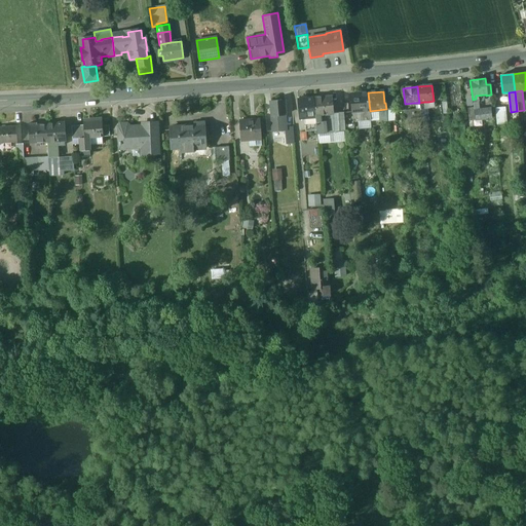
[(368,92),(350,95),(352,112),(358,111),(370,111),(368,92)]
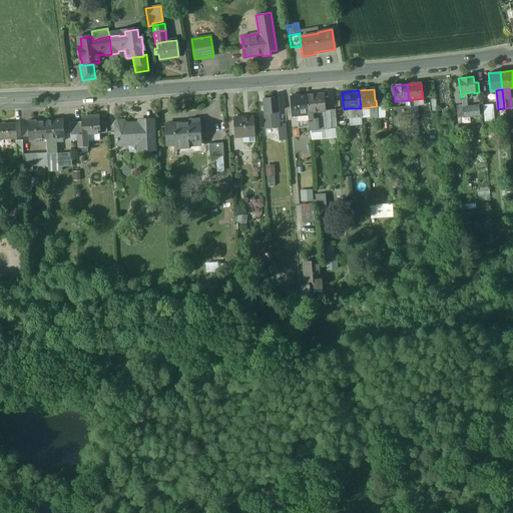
[(324,93),(306,95),(308,112),(316,112),(325,111),(324,93)]
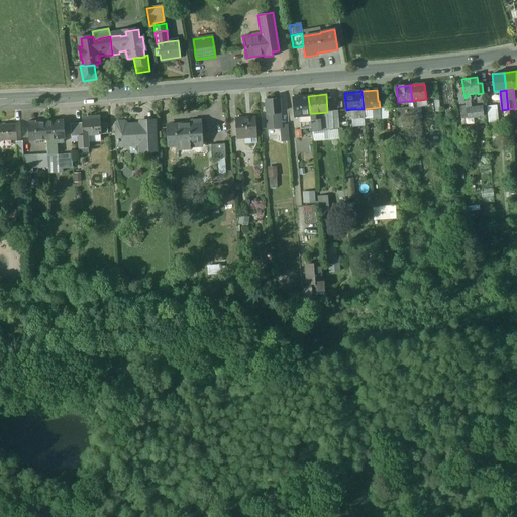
[(308,96),(292,97),(294,117),(299,116),(302,116),(302,114),(310,113),(308,96)]
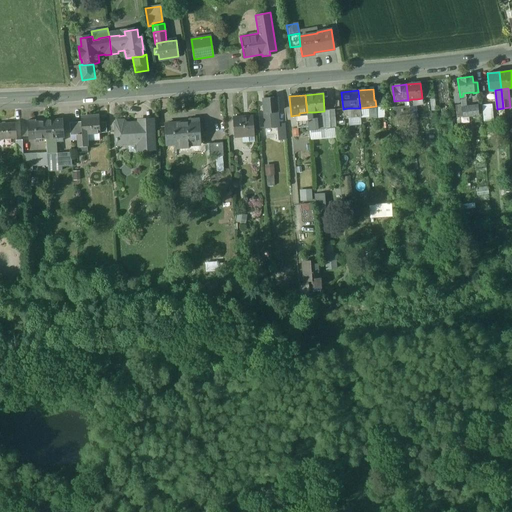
[(277,97),(263,98),(264,113),(275,112),(278,111),(277,97)]
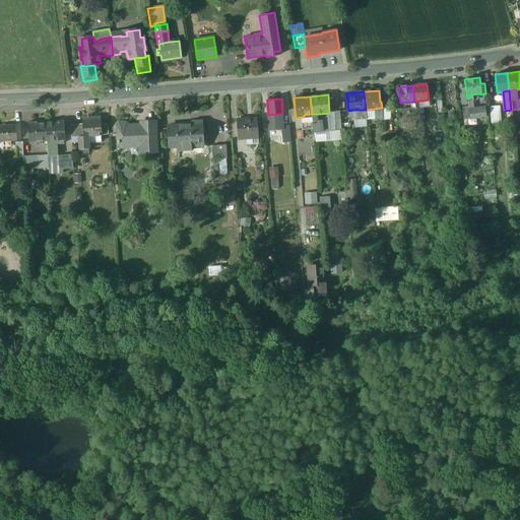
[(419,101),(414,102),(415,107),(416,119),(424,118),(423,107),(420,107),(419,101)]
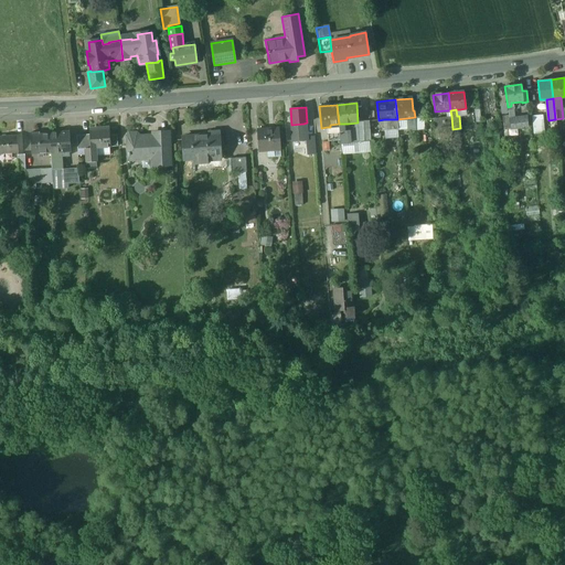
[(452,129),(451,116),(436,118),(436,120),(434,120),(435,129),(437,129),(437,130),(452,129)]
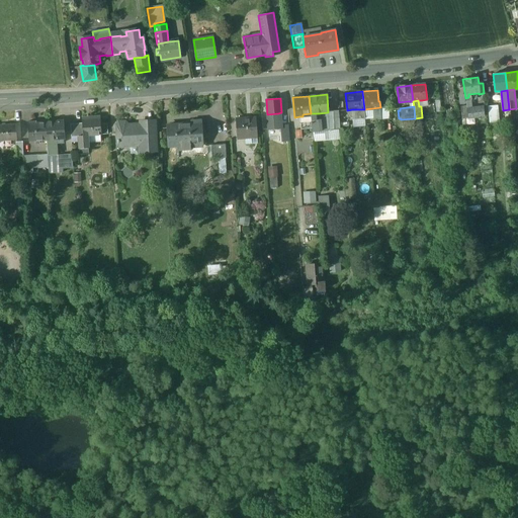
[(483,106),(466,108),(467,117),(484,115),(483,106)]
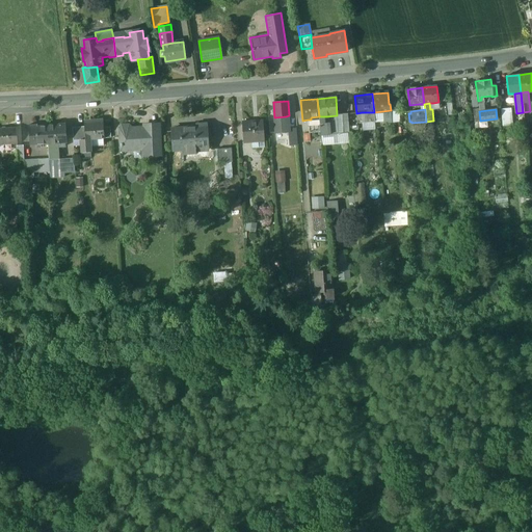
[(510,111),(502,112),(503,126),(511,125),(510,111)]
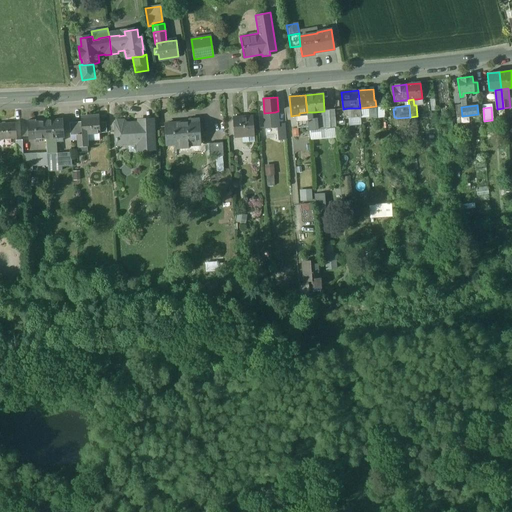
[(360,108),(348,108),(349,117),(361,116),(360,108)]
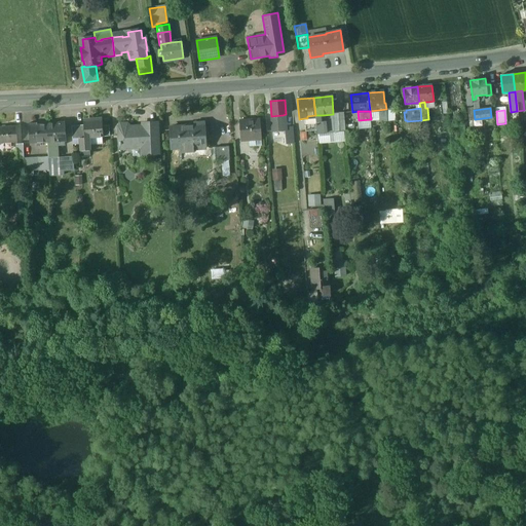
[(333,114),(324,115),(325,133),(334,133),(333,114)]
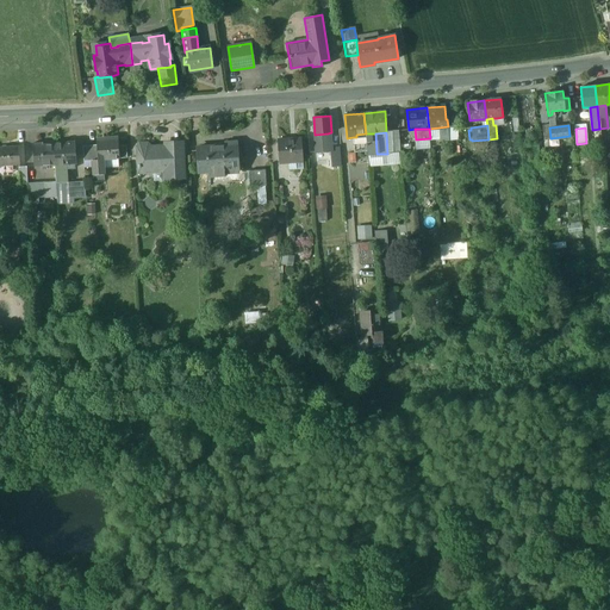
[(315,135),(316,151),(329,150),(328,134),(315,135)]
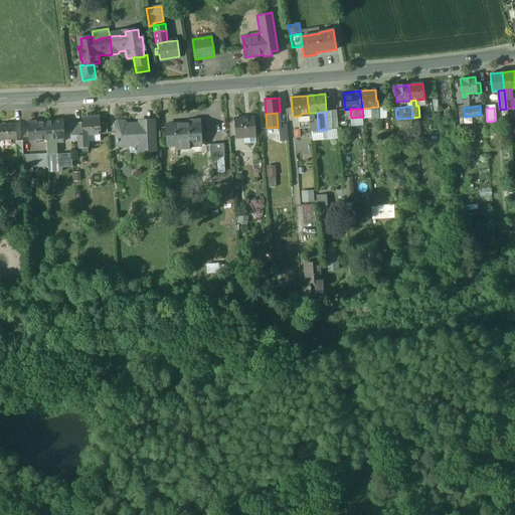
[(309,113),(301,114),(301,116),(298,116),(299,129),(310,128),(309,113)]
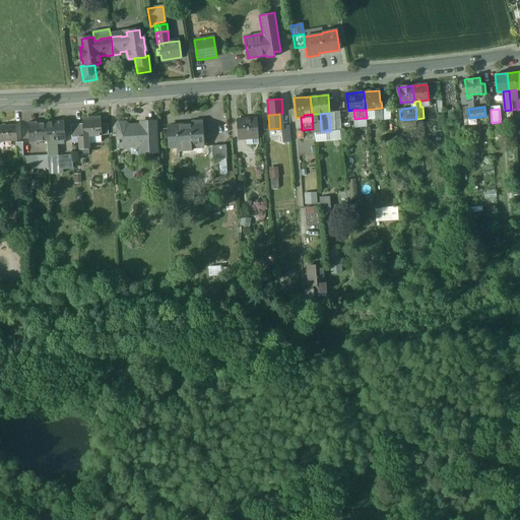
[(320,114),(312,114),(313,129),(313,132),(321,132),(321,131),(320,114)]
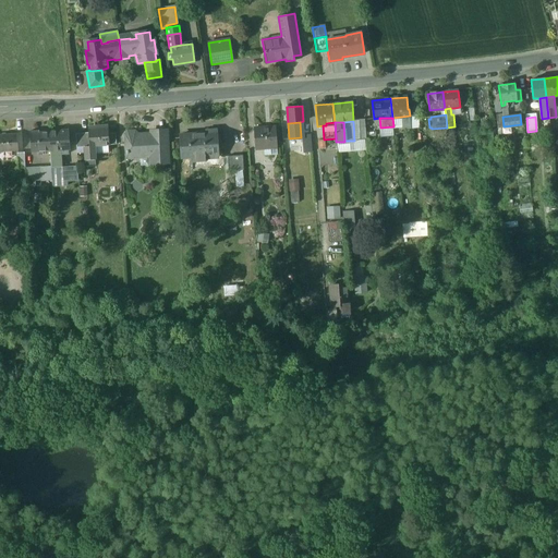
[(97,128),(88,129),(88,133),(89,146),(84,146),(85,159),(95,159),(95,146),(109,145),(108,133),(108,128),(107,128),(107,125),(97,125),(97,128)]
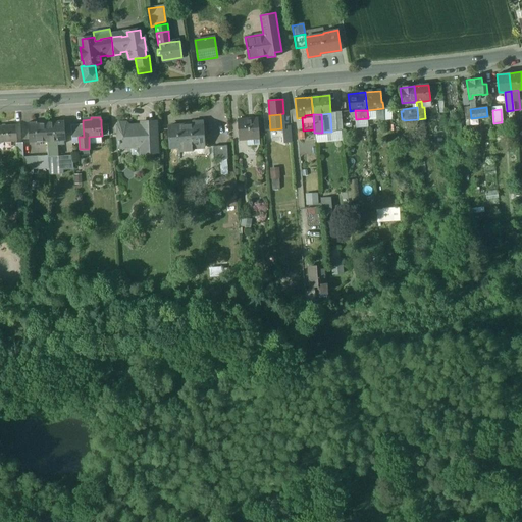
[(258,118),(238,119),(239,140),(247,139),(259,138),(258,118)]
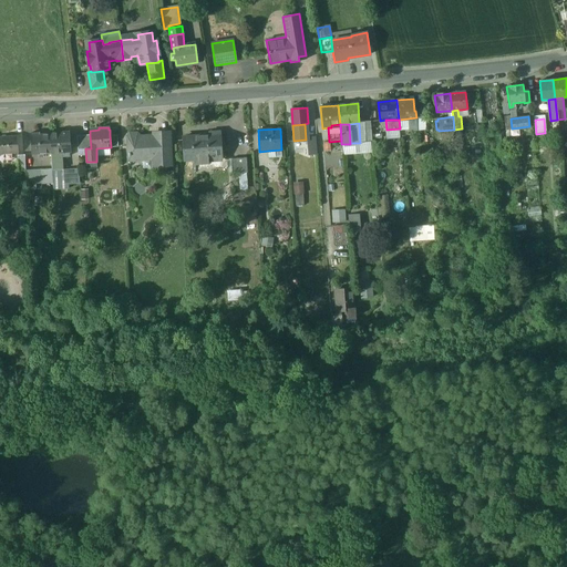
[(69,132),(50,133),(51,153),(61,152),(63,152),(69,151),(70,151),(69,132)]
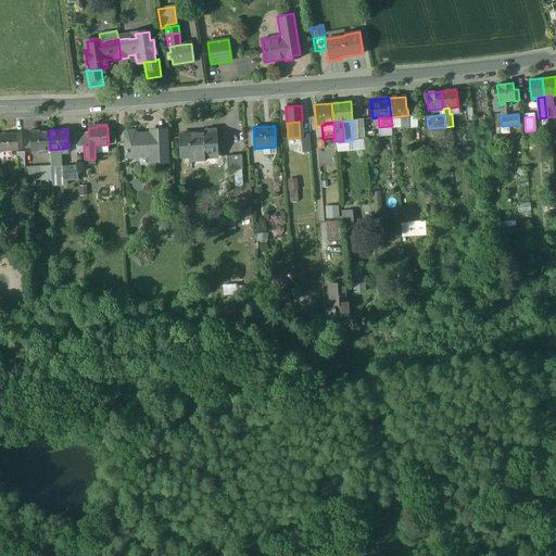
[(39,130),(30,130),(32,151),(38,151),(38,154),(42,153),(42,150),(50,150),(49,130),(39,131),(39,130)]
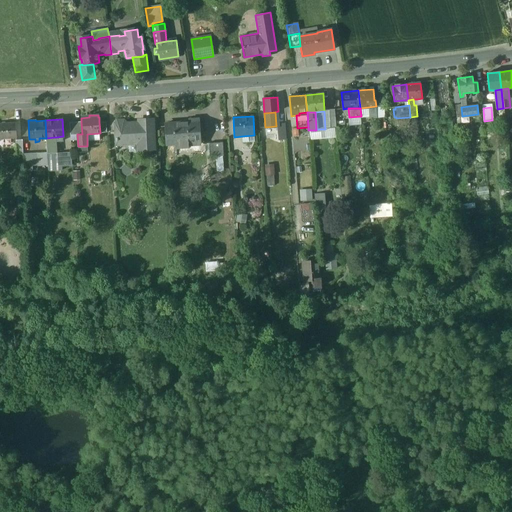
[(139,123),(125,124),(125,123),(123,121),(117,121),(115,123),(116,138),(116,141),(117,148),(118,148),(118,144),(130,143),(129,142),(137,142),(138,150),(153,149),(152,120),(139,120),(139,123)]
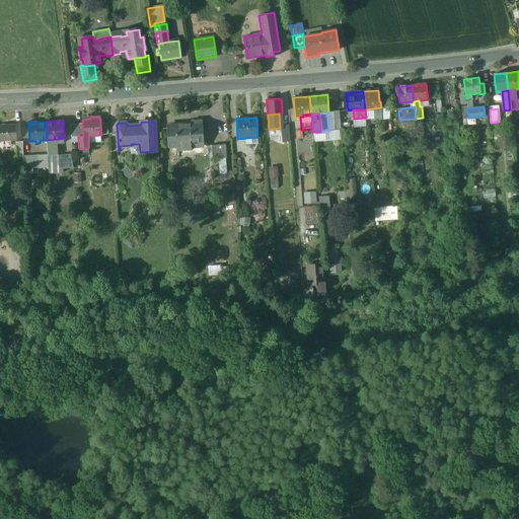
[(192,124),(167,126),(169,147),(177,146),(177,151),(192,150),(192,147),(203,146),(203,144),(206,144),(205,124),(202,124),(201,122),(192,122),(192,124)]
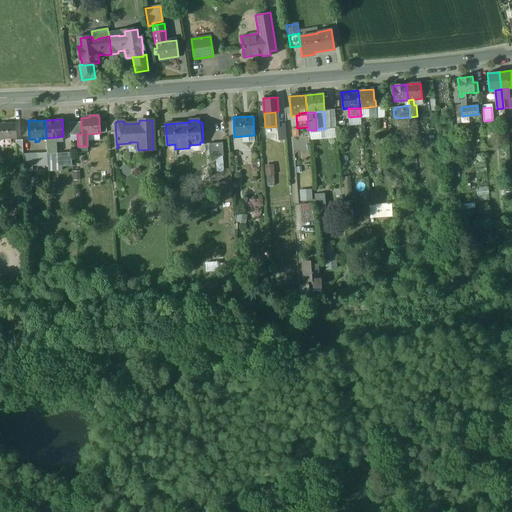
[(81,122),(69,122),(70,135),(77,134),(82,134),(81,122)]
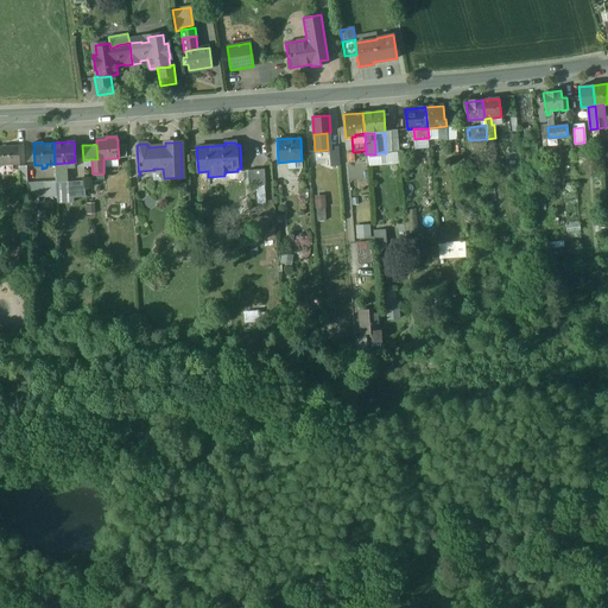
[(18,146),(0,146),(0,164),(19,164),(18,146)]
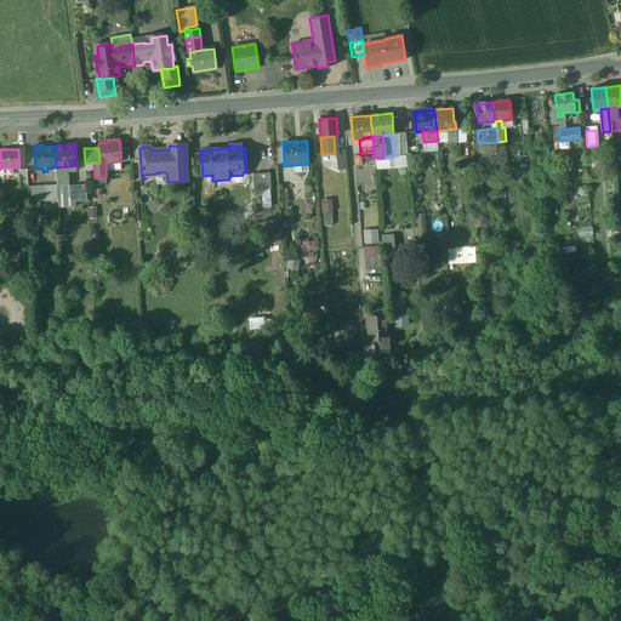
[(67,166),(56,167),(57,186),(68,184),(67,166)]
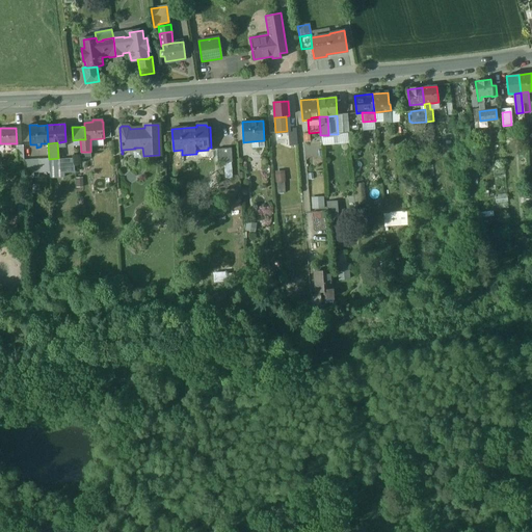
[(231,149),(216,150),(217,163),(232,162),(231,149)]
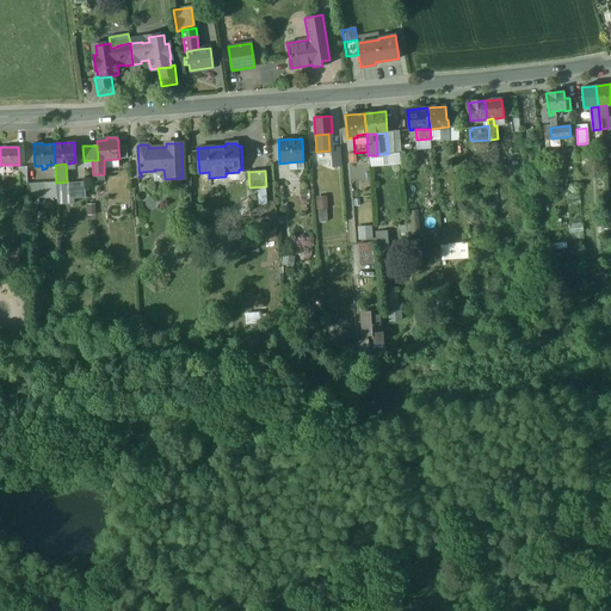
[(85,181),(73,183),(73,197),(86,197),(85,181)]
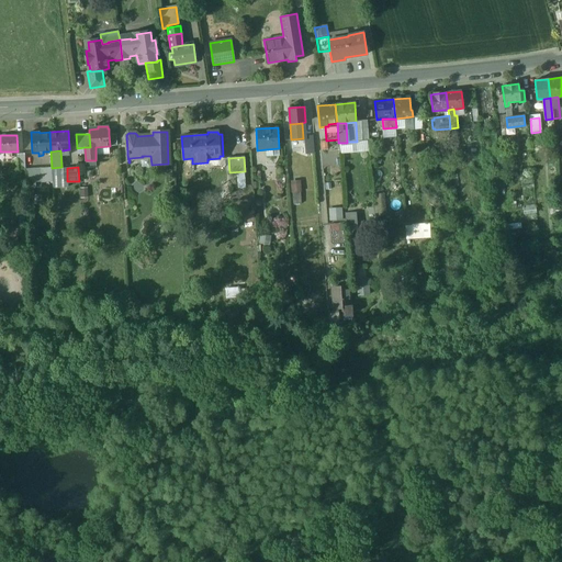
[(41,168),(25,169),(26,188),(35,188),(35,181),(42,181),(42,180),(41,168)]
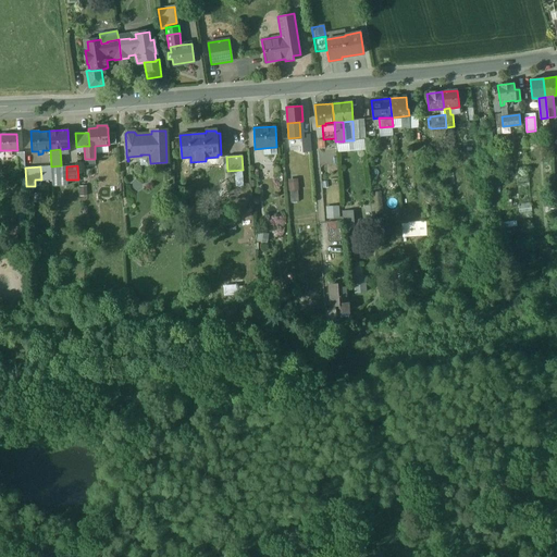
[(51,168),(40,166),(41,178),(52,177),(51,168)]
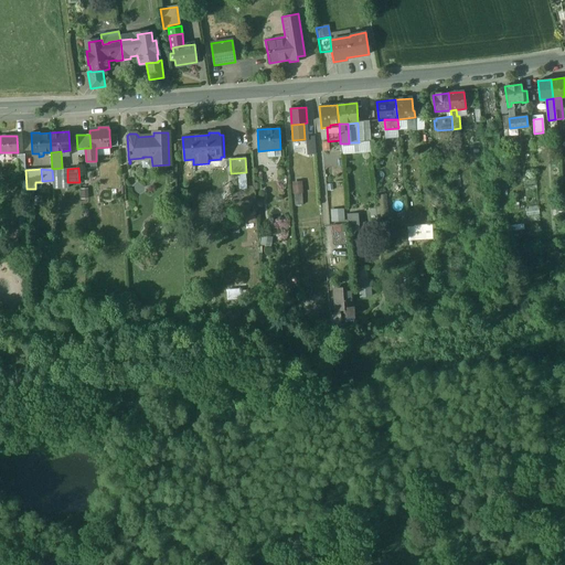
[(60,169),(52,169),(52,170),(53,180),(53,189),(68,188),(67,182),(67,169),(60,169)]
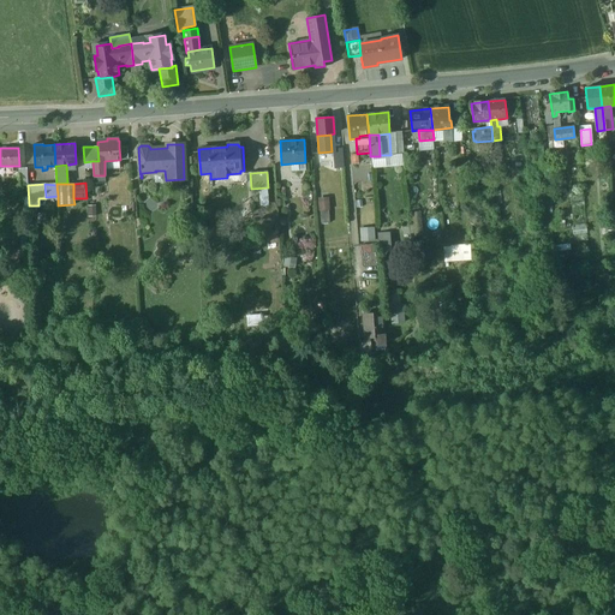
[(329,196),(320,196),(320,222),(329,222),(329,196)]
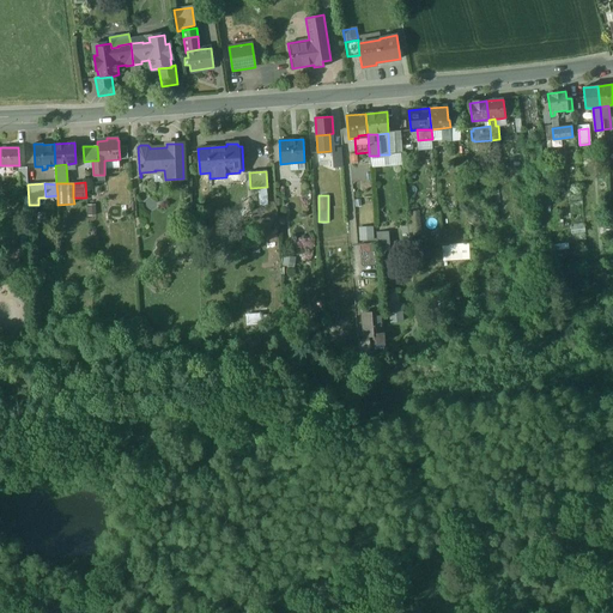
[(411,234),(422,234),(420,210),(410,210),(411,234)]
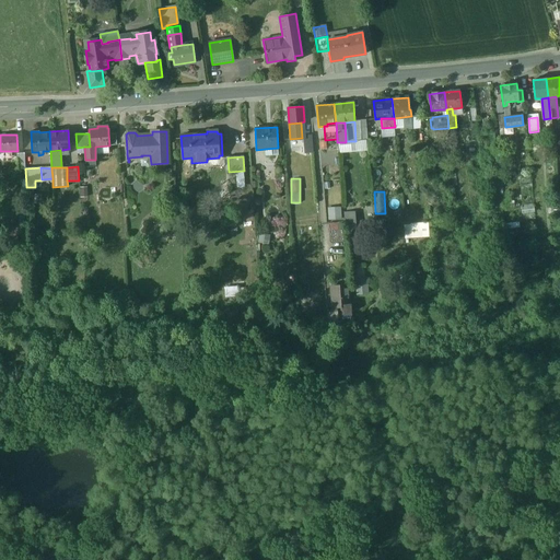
[(337,202),(328,203),(329,216),(338,216),(337,202)]
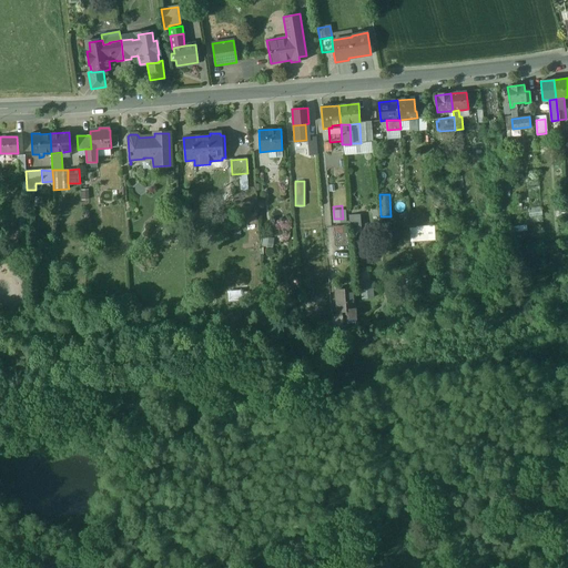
[(435,224),(416,225),(417,240),(435,240),(435,224)]
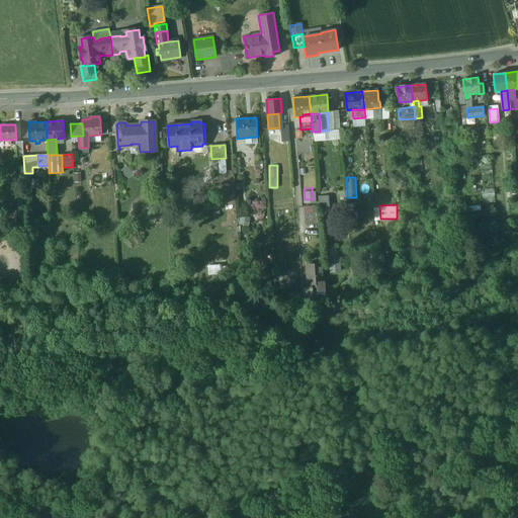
[(337,254),(328,255),(329,267),(339,266),(337,254)]
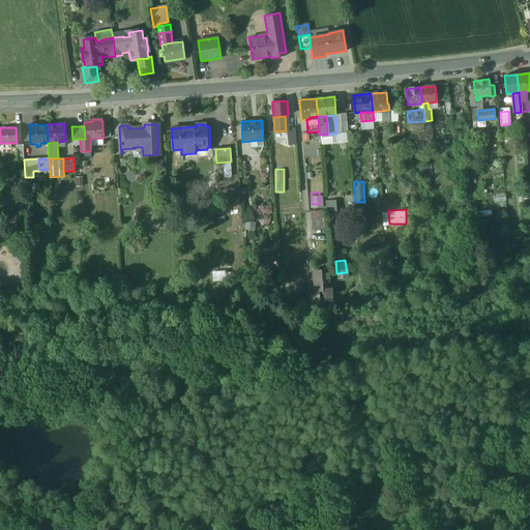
[(329,271),(314,272),(315,290),(329,288),(329,282),(330,282),(329,271)]
